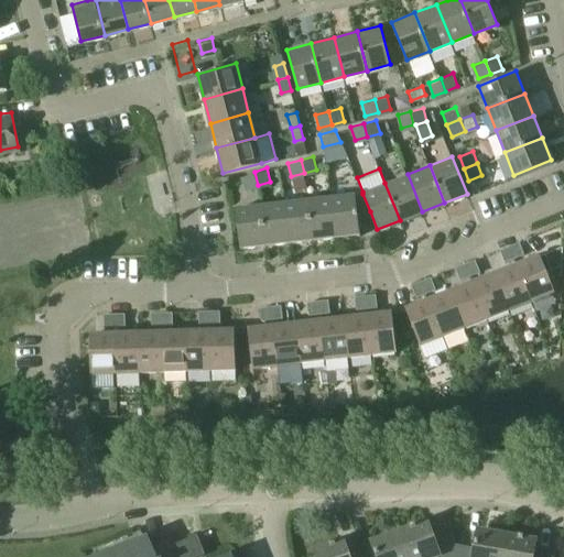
[(258,185),(255,172),(241,174),(245,188),(258,185)]
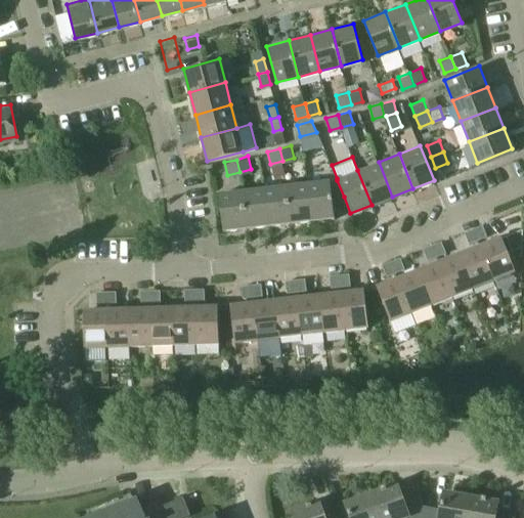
[(357,170),(372,205),(392,197),(379,162),(357,170)]
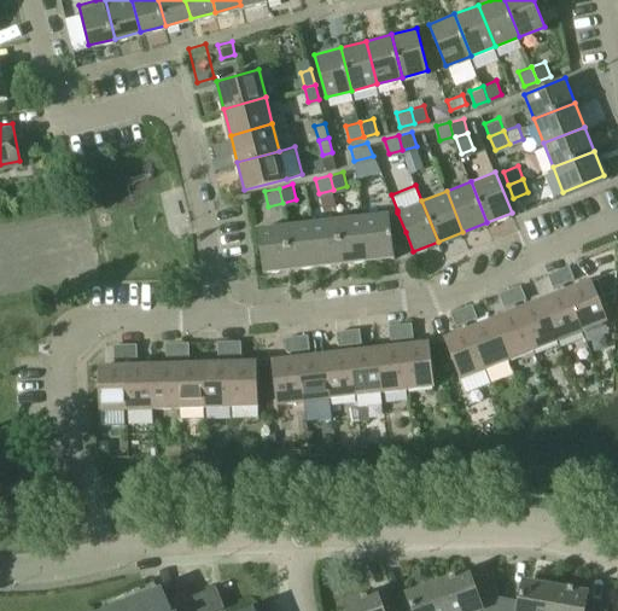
[(389,211),(362,214),(367,259),(394,255),(392,237),(406,232),(397,213),(390,215),(389,211)]
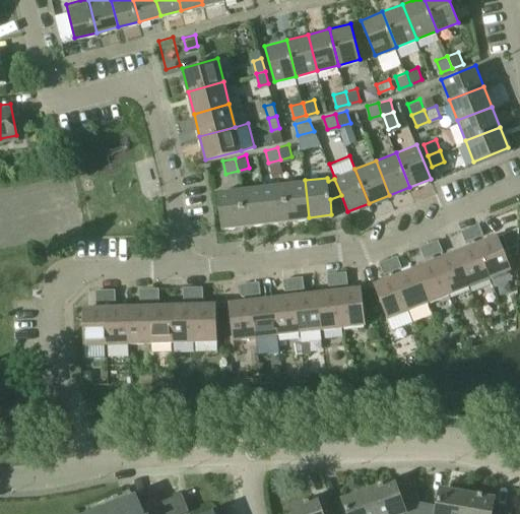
[(309,217),(305,180),(283,183),(287,219),(309,217)]
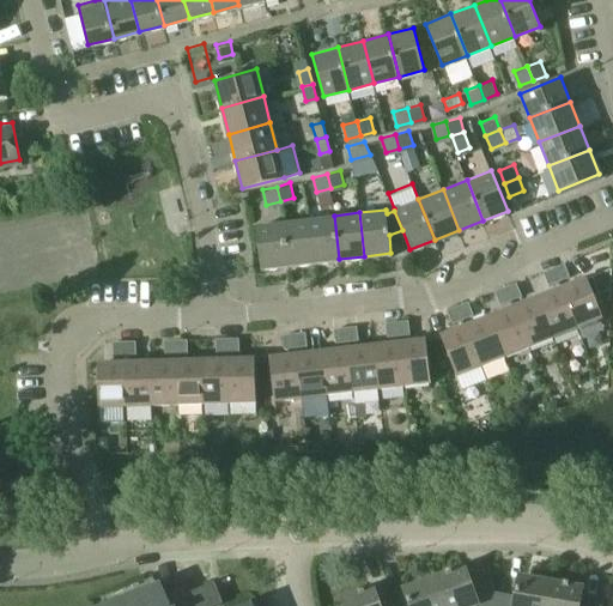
[(339,259),(334,216),(308,218),(313,262),(339,259)]
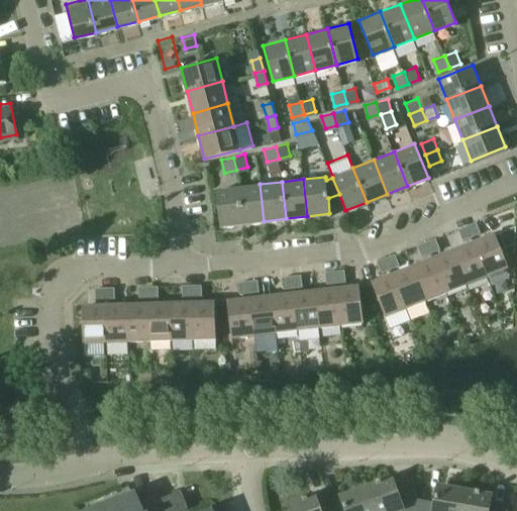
[(264,221),(260,184),(238,187),(242,223),(264,221)]
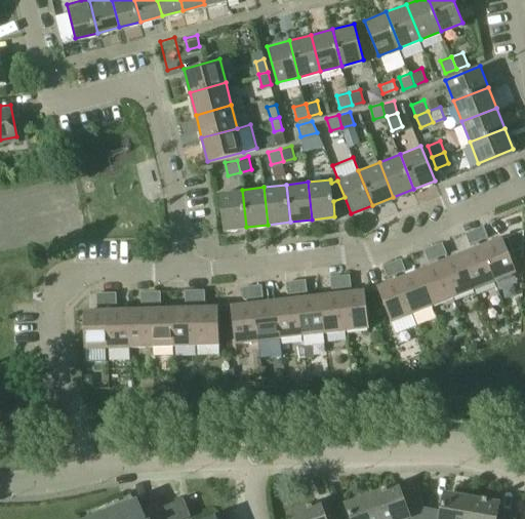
[(224,230),(246,227),(242,190),(219,192),(224,230)]
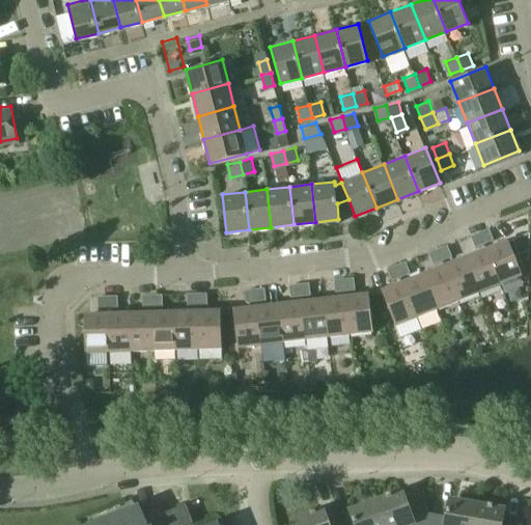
[(488,226),(479,229),(483,241),(493,238),(488,226)]
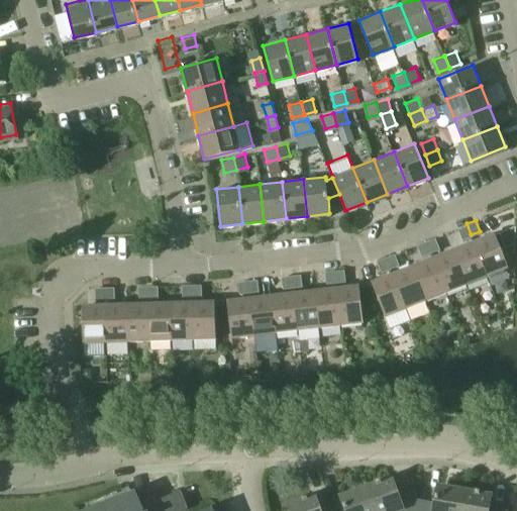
[(471,234),(467,223),(457,227),(461,238),(471,234)]
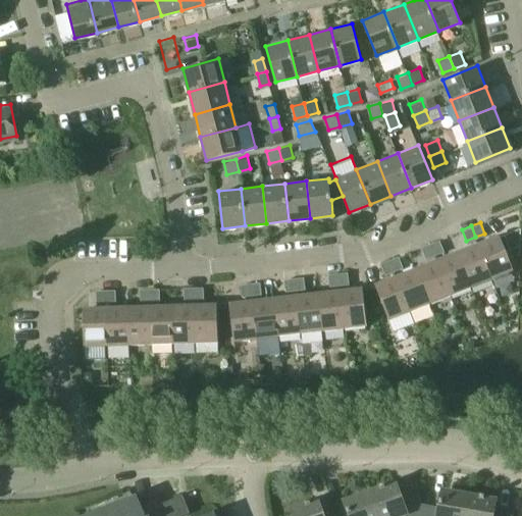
[(520,225),(504,231),(510,247),(519,243),(520,225)]
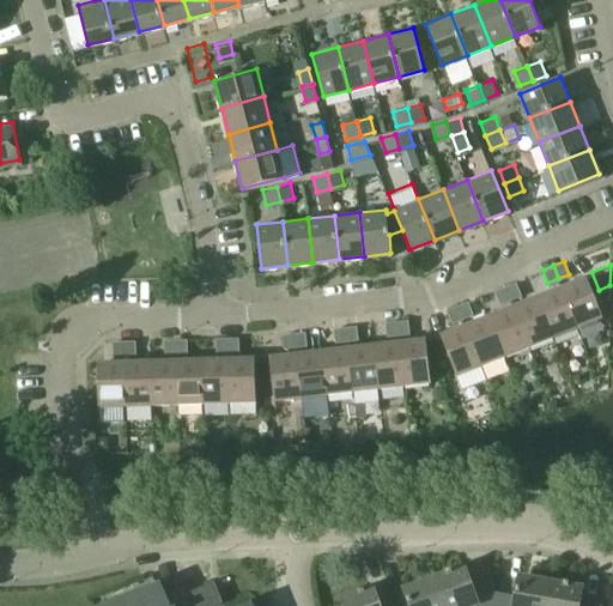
[(587,274),(562,284),(577,325),(602,315),(596,300),(593,291),(587,274)]
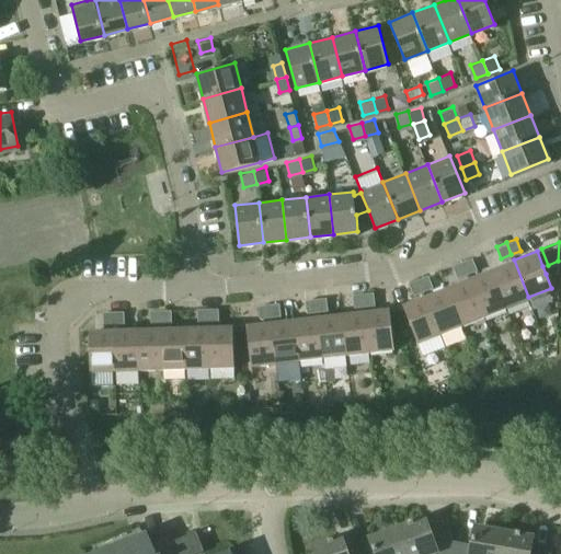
[(472,256),(462,260),(467,272),(477,268),(472,256)]
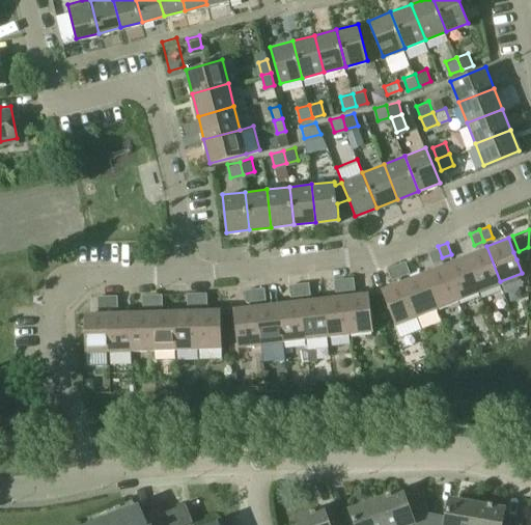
[(442,257),(438,246),(428,250),(432,260),(442,257)]
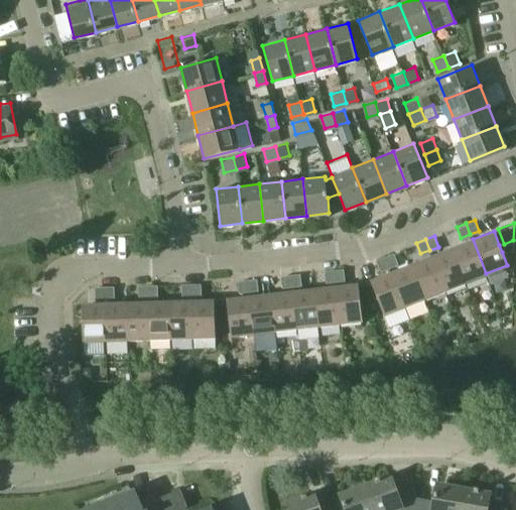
[(486,273),(473,239),(453,247),(466,281),(486,273)]
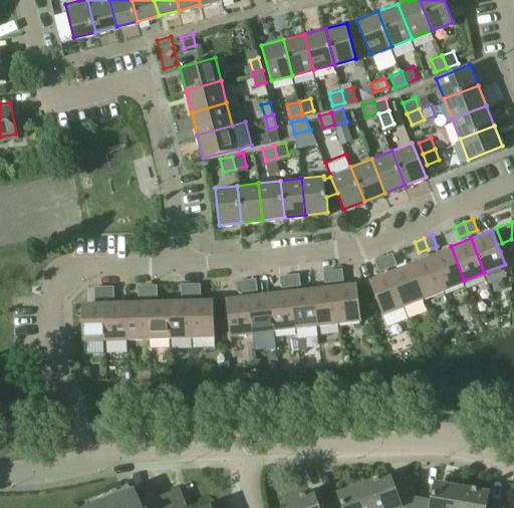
[(502,243),(497,244),(500,251),(511,247),(511,239),(502,243)]
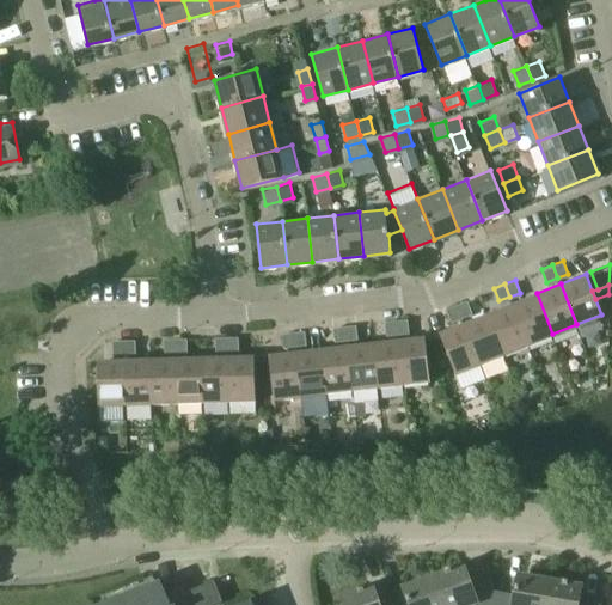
[(537,293),(512,303),(528,343),(552,334),(537,293)]
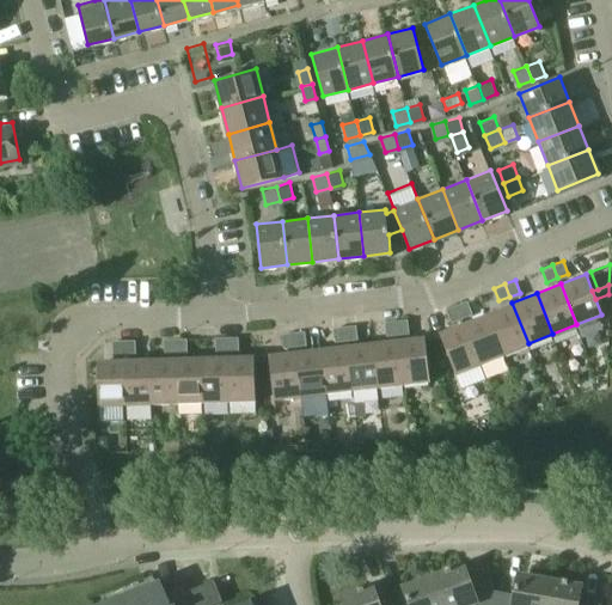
[(467,299),(457,303),(461,316),(472,311),(467,299)]
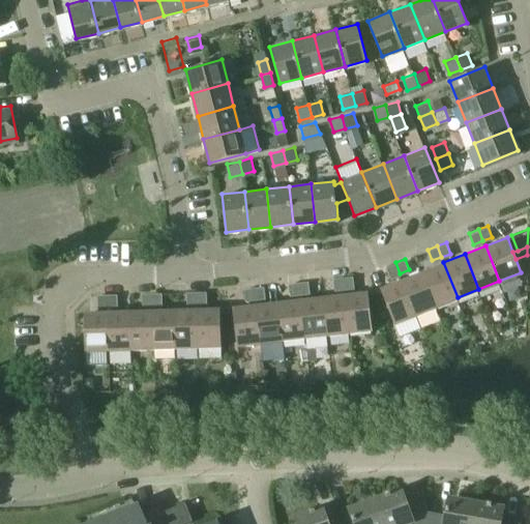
[(400,273),(395,262),(386,265),(390,277),(400,273)]
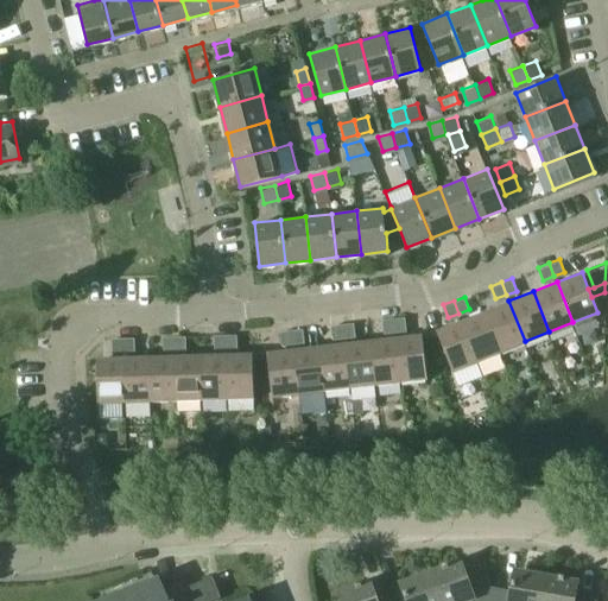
[(485,310),(501,350),(525,341),(508,301),(485,310)]
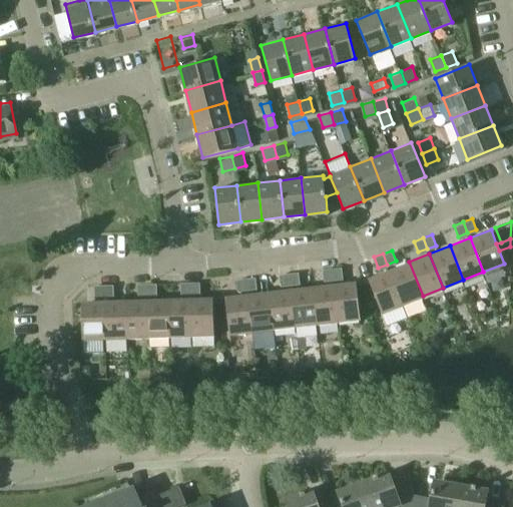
[(403,304),(423,296),(409,262),(389,271),(403,304)]
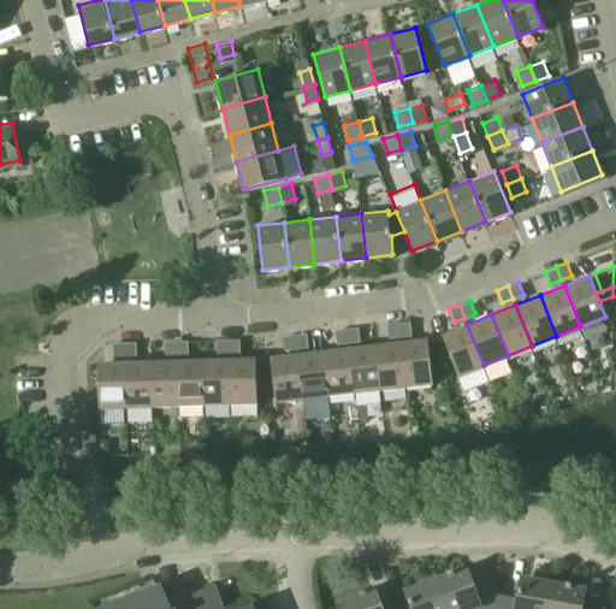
[(409,319),(398,320),(400,335),(412,332),(409,319)]
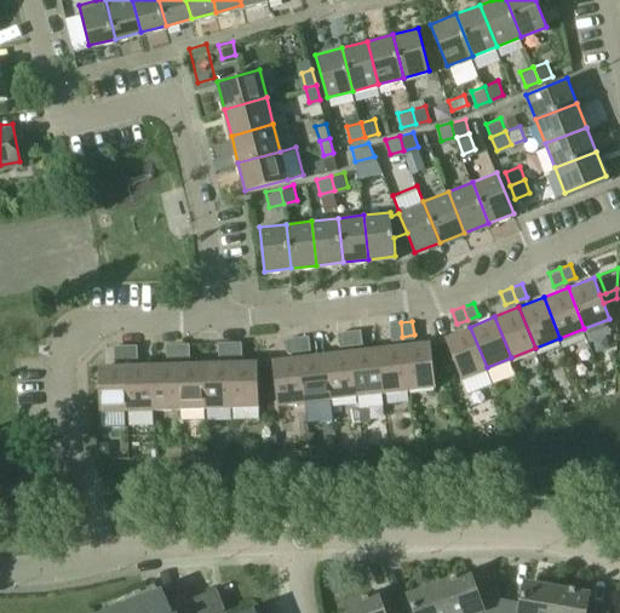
[(402,337),(401,322),(389,324),(391,338),(402,337)]
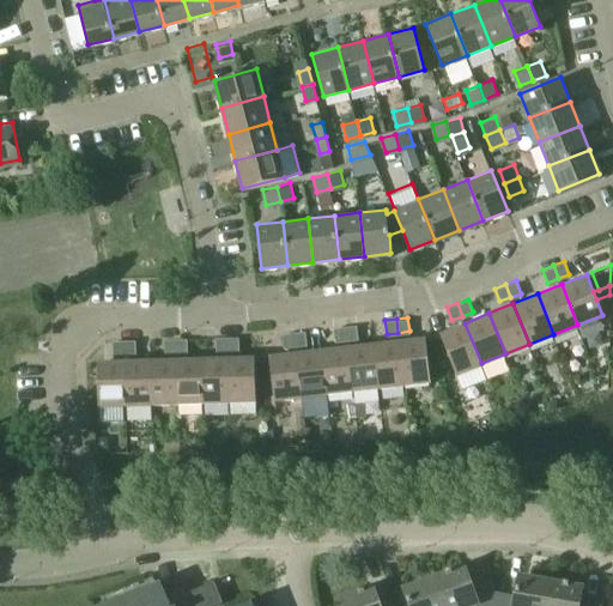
[(356,323),(345,325),(346,338),(358,337),(356,323)]
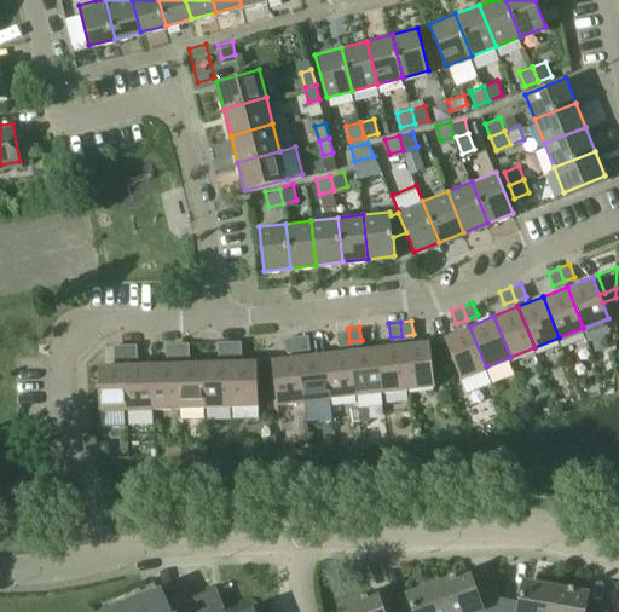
[(466,390),(491,379),(486,367),(469,327),(444,336),(461,376),(466,390)]
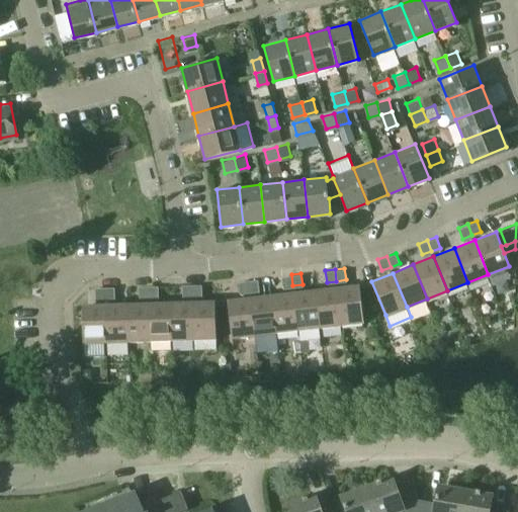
[(292,285),(291,274),(281,275),(283,287),(292,285)]
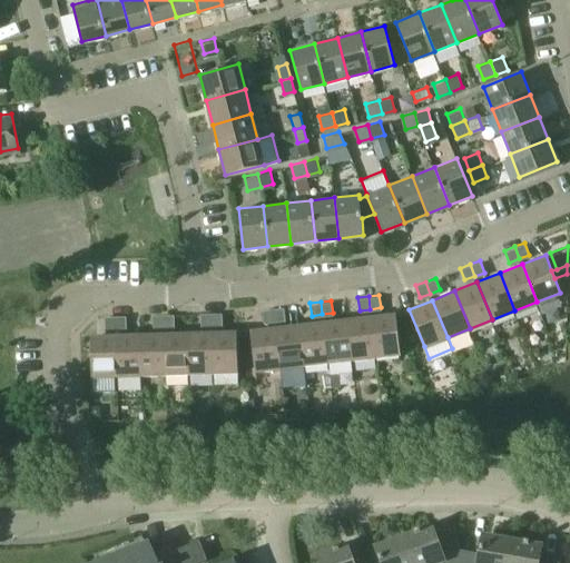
[(284,306),(273,307),(274,319),(285,318),(284,306)]
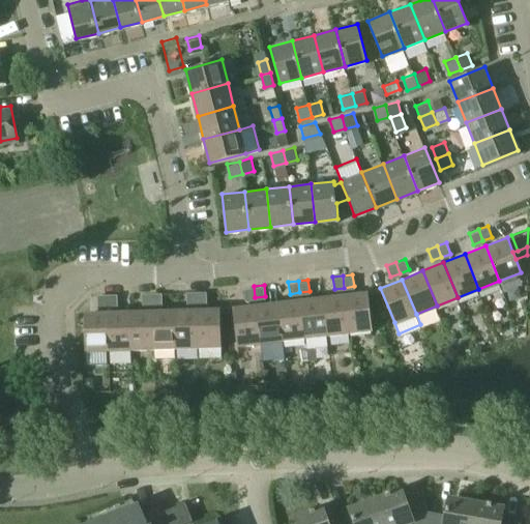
[(255,297),(254,286),(244,287),(245,299),(255,297)]
